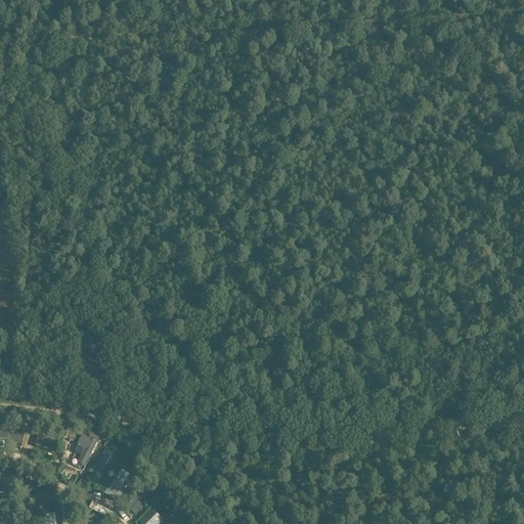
[(77,462),(86,467),(99,442),(83,433),(77,444),(84,448),(77,462)]
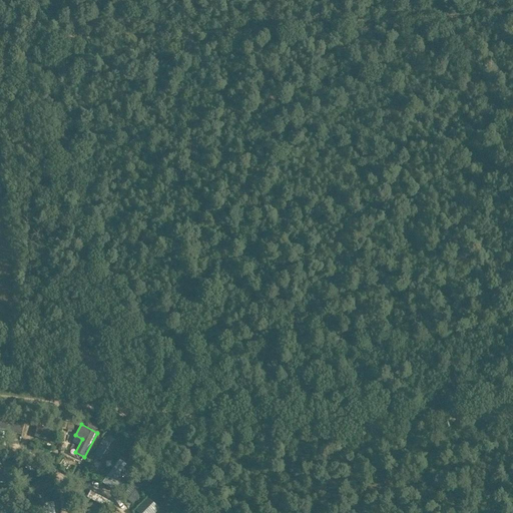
[(101,460),(111,442),(103,438),(94,456),(101,460)]
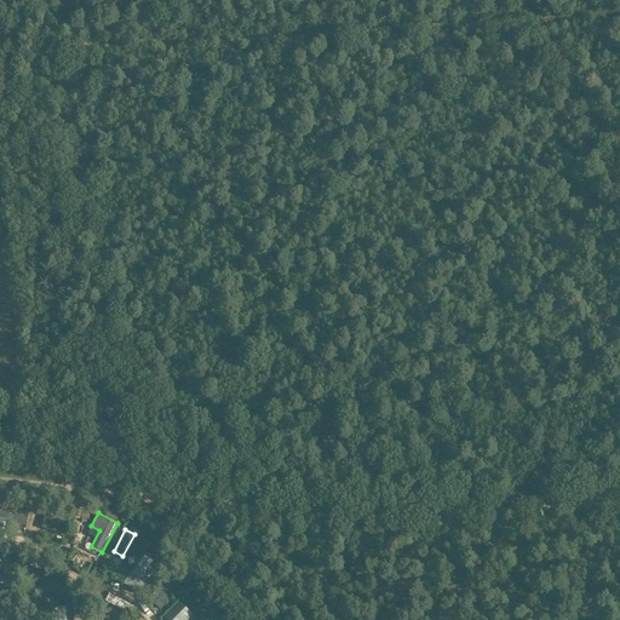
[(141,580),(153,560),(144,555),(126,584),(141,592),(147,583),(141,580)]
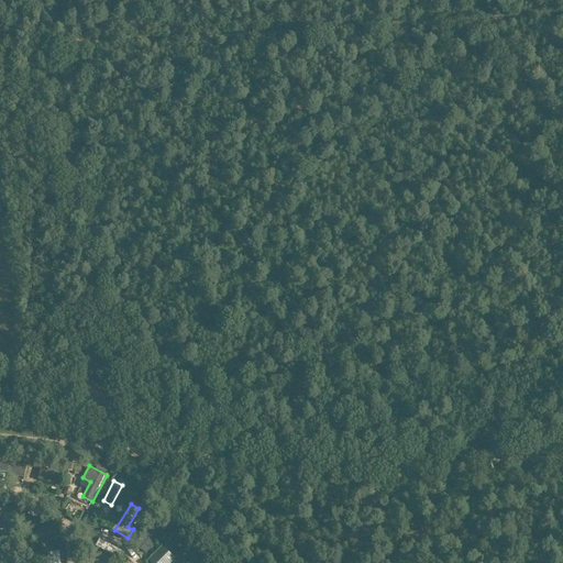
[(148,553),(158,536),(146,528),(136,547),(148,553)]
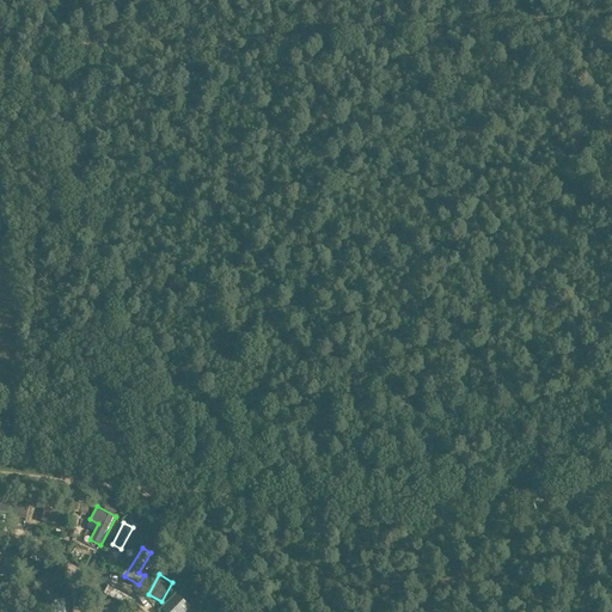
[(104,595),(128,604),(130,595),(108,587),(104,595)]
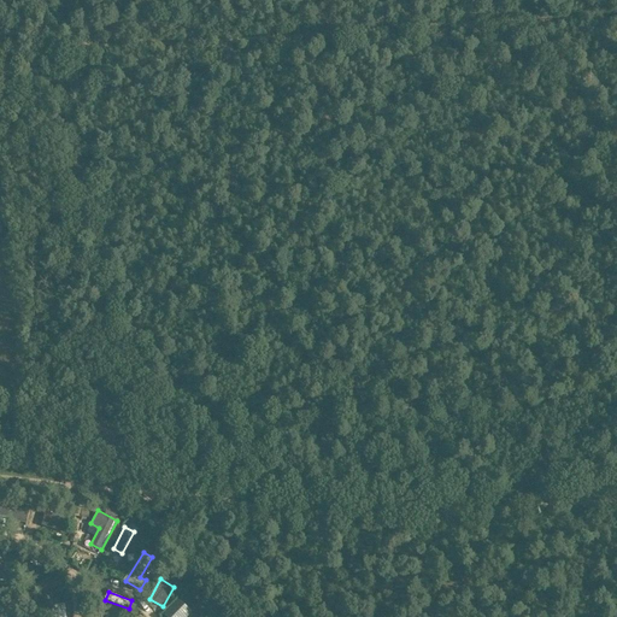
[(163,616),(187,616),(192,611),(177,599),(163,616)]
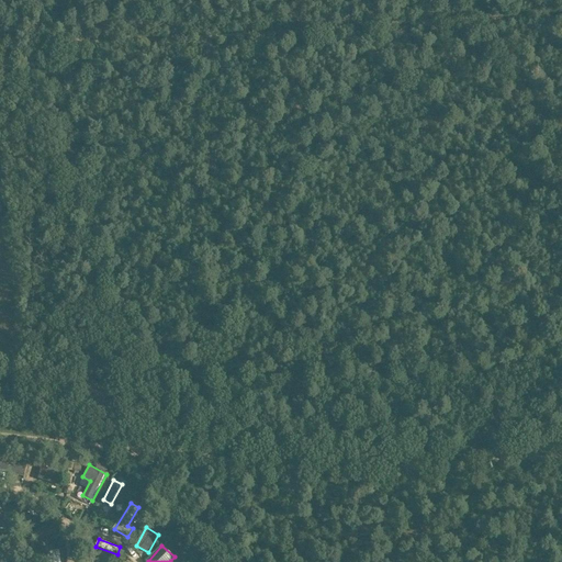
[(37,561),(60,561),(59,550),(36,553),(37,561)]
